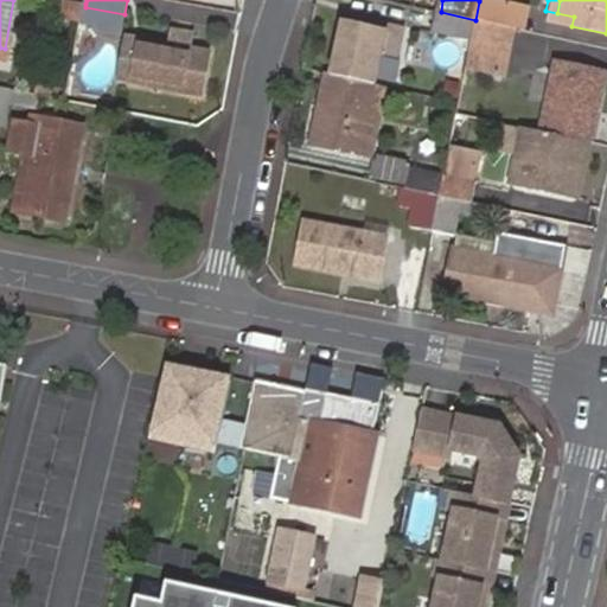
[(511,27),(515,8),(479,1),(475,20),(511,27)]
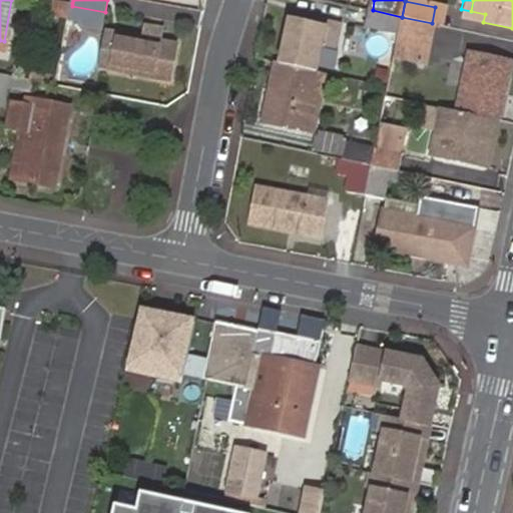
[(434,23),(443,26),(446,9),(435,7),(432,23),(434,23)]
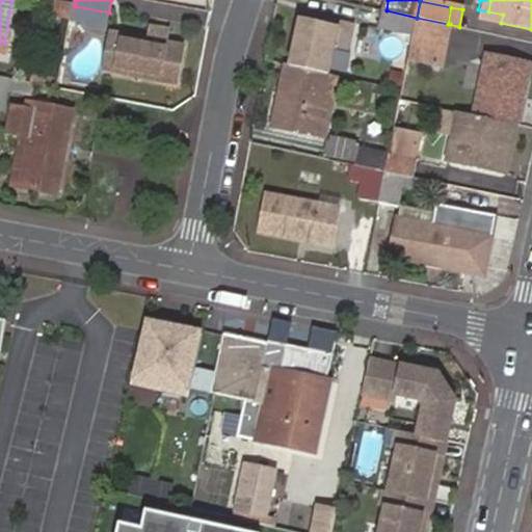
[(414,36),(417,18),(387,10),(382,30),(414,36)]
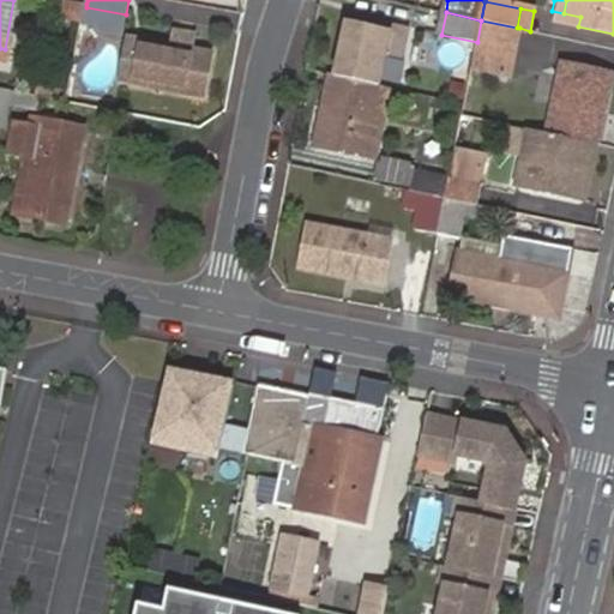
[(561,23),(578,26),(581,17),(564,13),(561,23)]
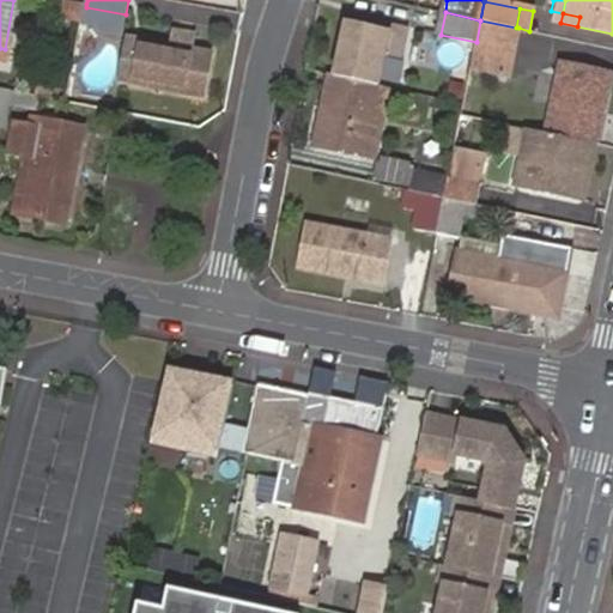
[(514,54),(519,28),(516,28),(480,20),(477,42),(475,46),(514,54)]
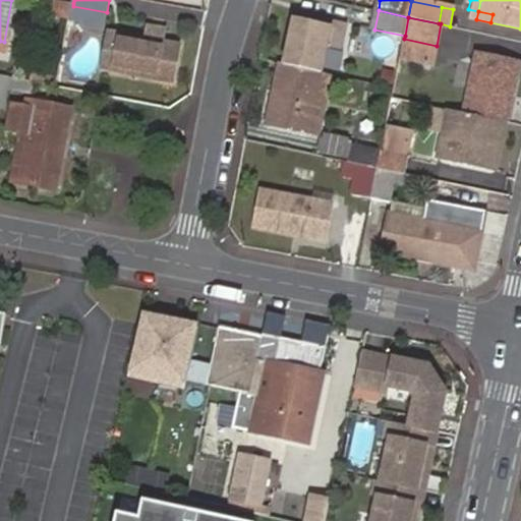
[(295,21),(286,65),(323,74),(328,46),(341,48),(346,25),(333,22),(331,27),(309,23),(295,21)]
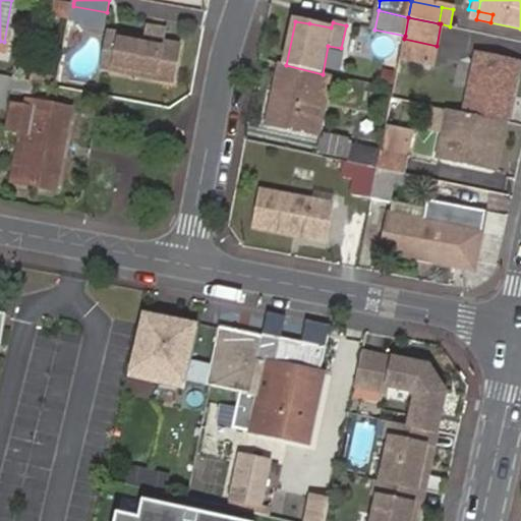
[(142,31),(140,40),(165,44),(167,36),(142,31)]
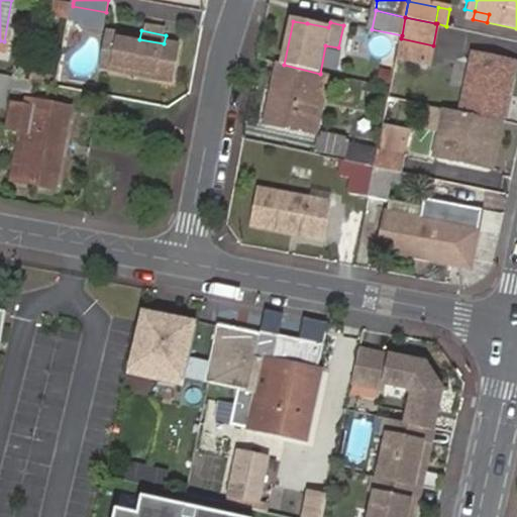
[(164,43),(139,39),(110,34),(102,71),(172,84),(178,46),(164,43)]
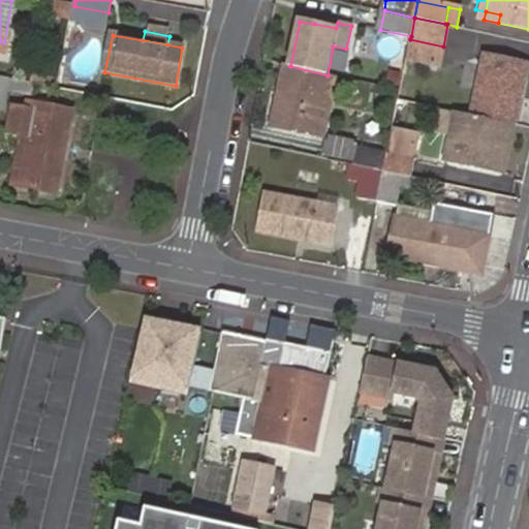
[(440,64),(443,47),(410,39),(407,57),(440,64)]
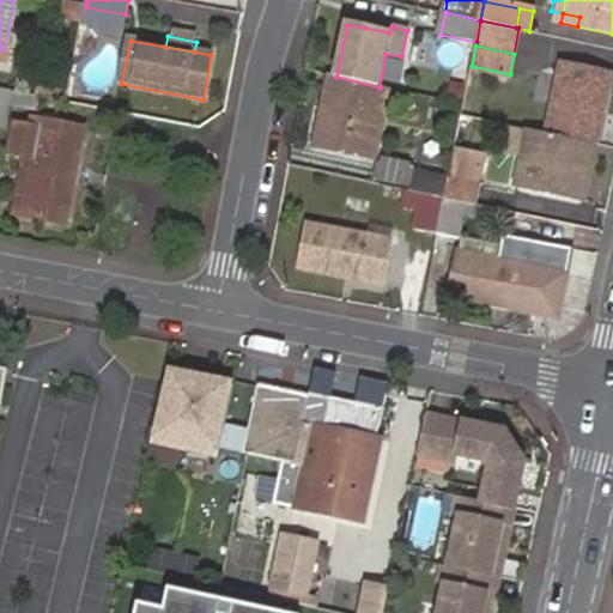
[(593,144),(596,145),(604,113),(598,111),(602,89),(584,85),(588,68),(564,64),(548,135),(593,144)]
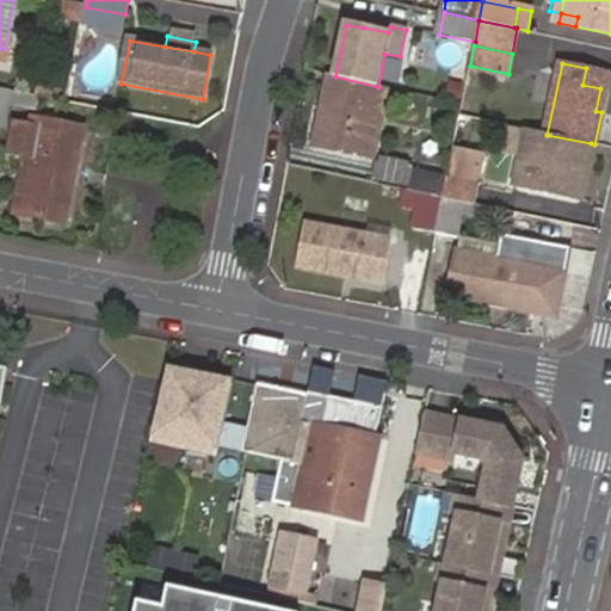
[(335,76),(331,75),(315,146),(362,156),(378,87),(335,76)]
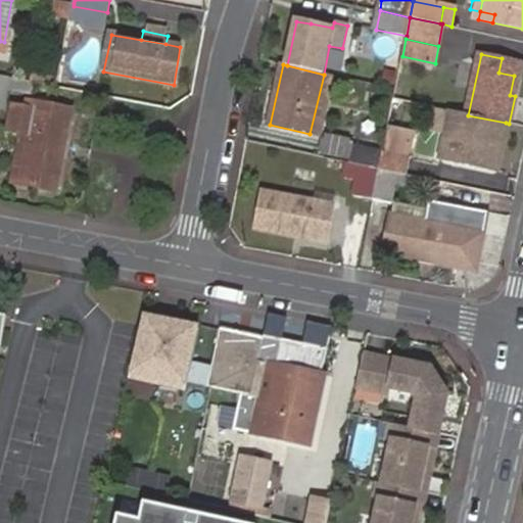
[(38,94),(40,84),(28,81),(0,75),(0,107),(4,108),(8,88),(38,94)]
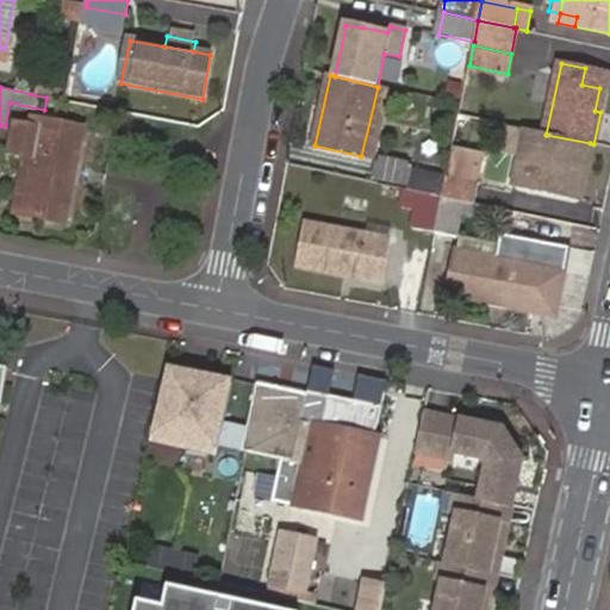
[(372,159),(386,88),(378,87),(361,156),(372,159)]
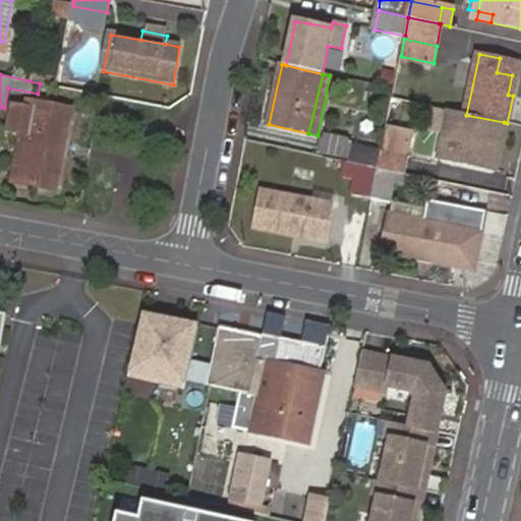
[(35,115),(20,183),(58,191),(70,121),(35,115)]
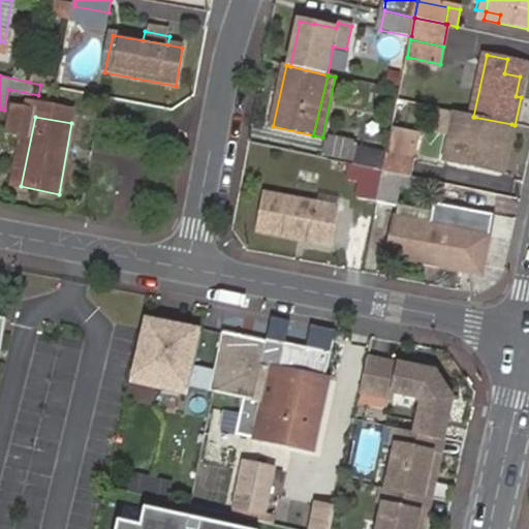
[(503,167),(511,124),(473,117),(468,144),(455,141),(450,163),(465,166),(464,173),(491,177),(493,165),(503,167)]
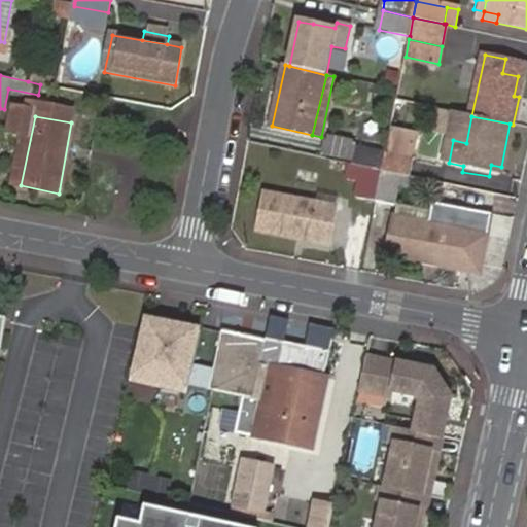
[(412,136),(390,131),(389,135),(387,146),(382,170),(412,176),(415,161),(408,159),(412,136)]
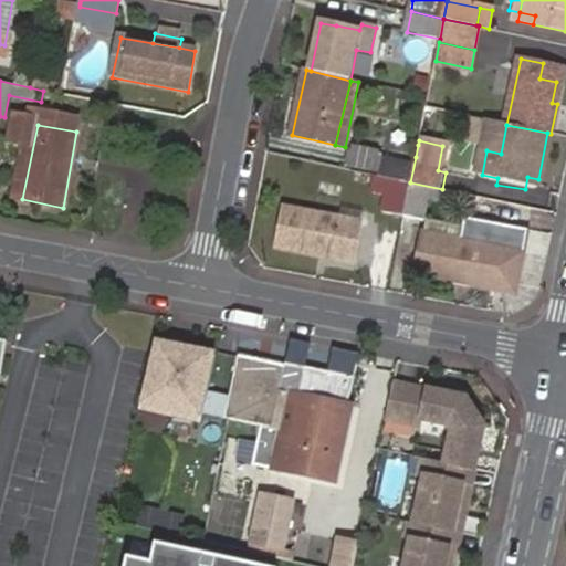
[(376,176),(410,182),(416,157),(388,152),(385,159),(350,152),(348,166),(371,170),(371,175),(376,176)]
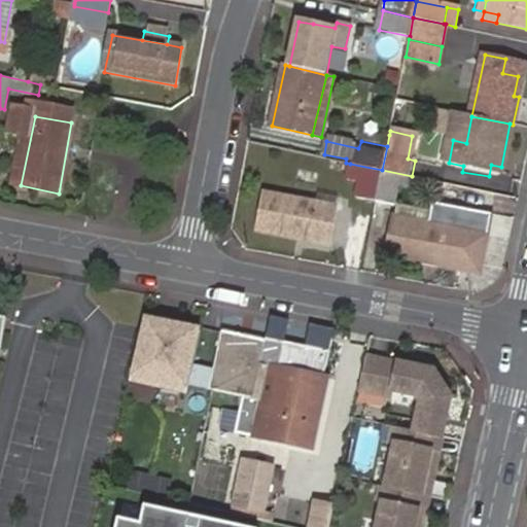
[(357,198),(376,202),(382,170),(350,164),(347,179),(360,183),(357,198)]
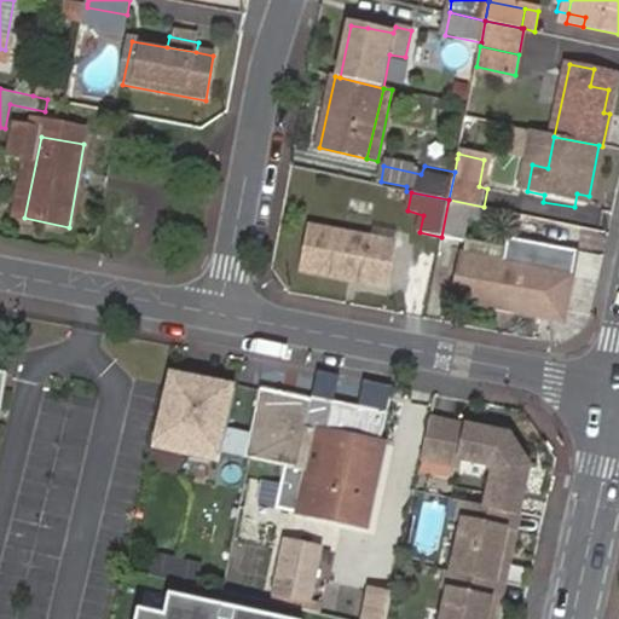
[(585,210),(589,196),(577,194),(574,207),(585,210)]
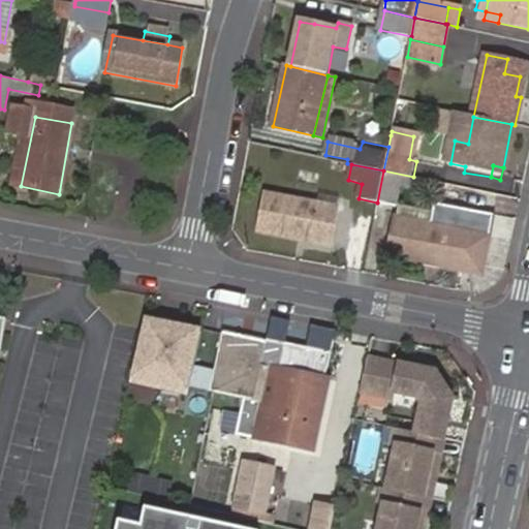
[(446,194),(448,184),(413,177),(383,170),(377,203),(395,206),(400,185),(446,194)]
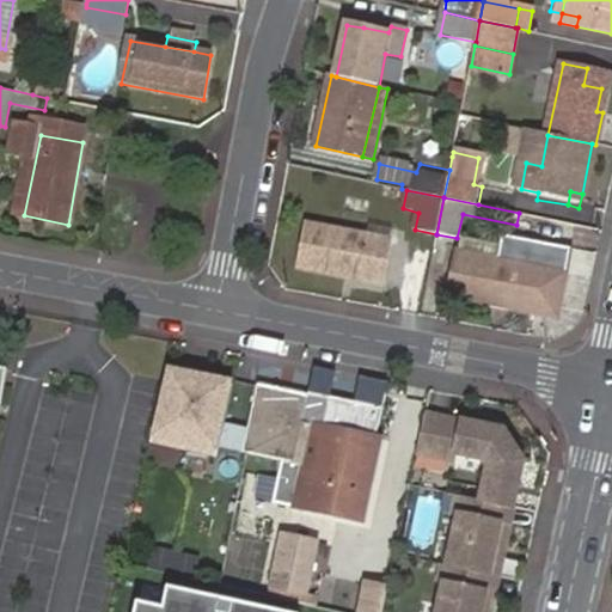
[(391,242),(378,239),(308,226),(300,268),(381,283),(391,242)]
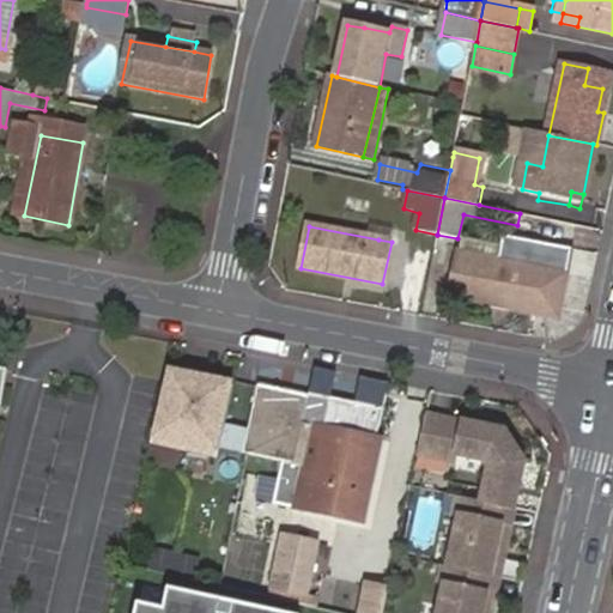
[(381,230),(378,240),(392,242),(393,234),(381,230)]
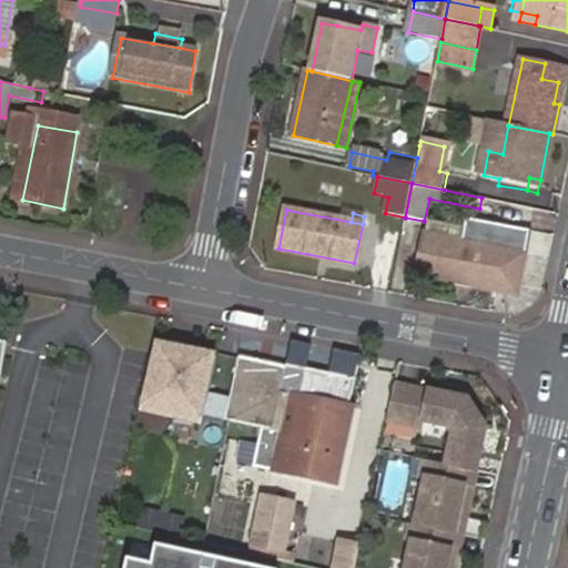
[(463,242),(425,235),(418,274),(519,293),(529,232),(467,219),(465,231),(463,242)]
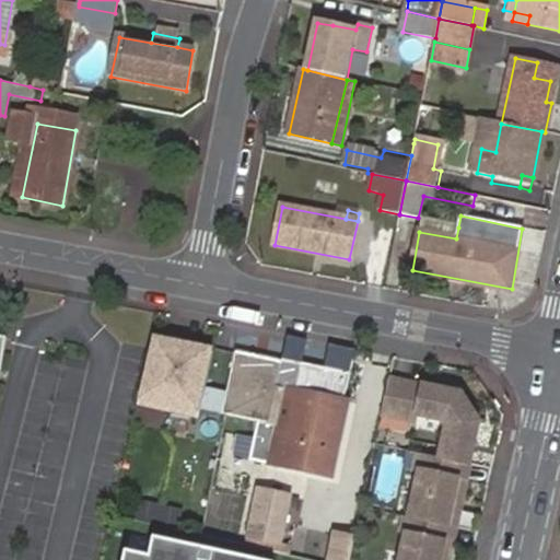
[(421,220),(419,232),(456,238),(458,228),(421,220)]
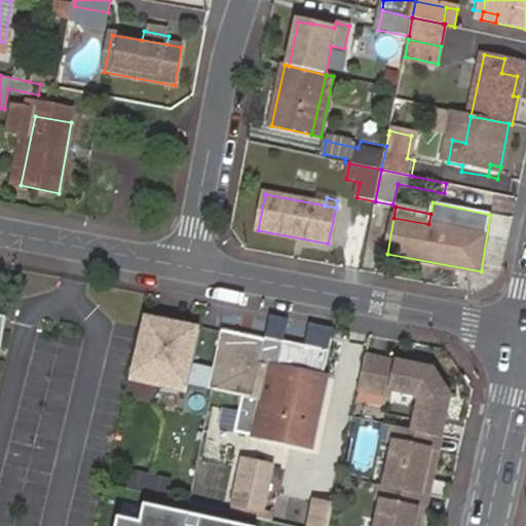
[(349,211),(336,208),(328,243),(342,246),(349,211)]
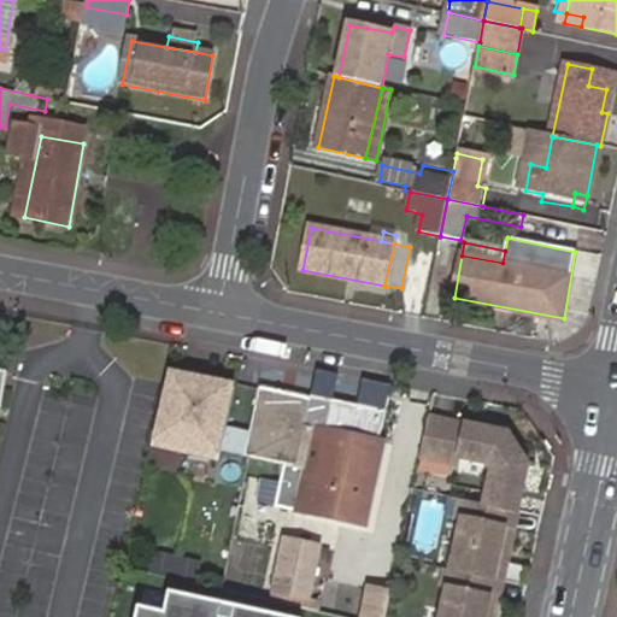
[(0,428),(10,370),(0,368),(0,428)]
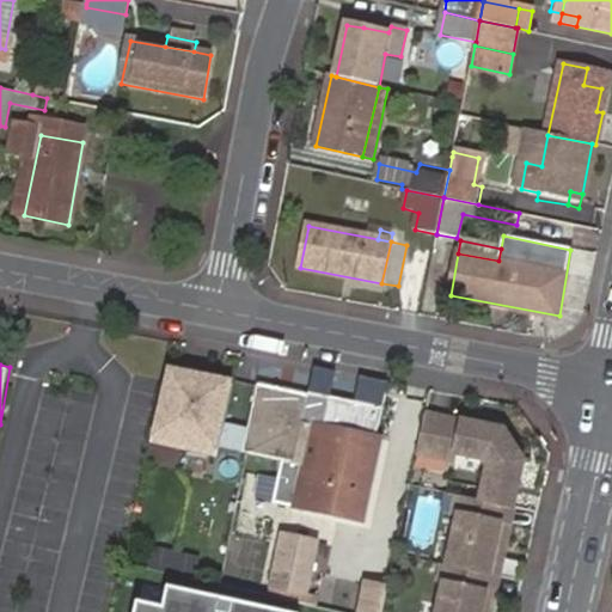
[(233,379),(169,365),(151,444),(216,457),(233,379)]
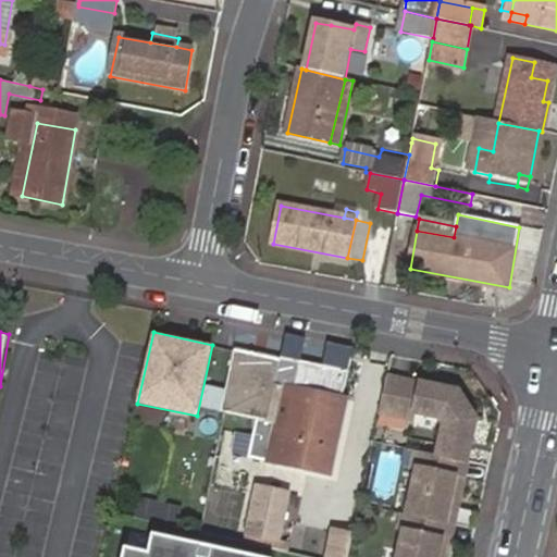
[(235,347),(226,398),(223,409),(257,417),(248,455),(331,475),(348,401),(343,399),(349,372),(282,358),(235,347)]
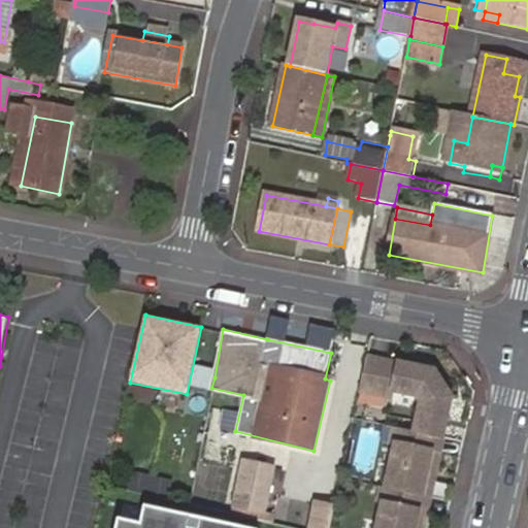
[(437,372),(369,358),(361,391),(394,398),(395,392),(405,394),(398,428),(441,438),(450,401),(437,372)]
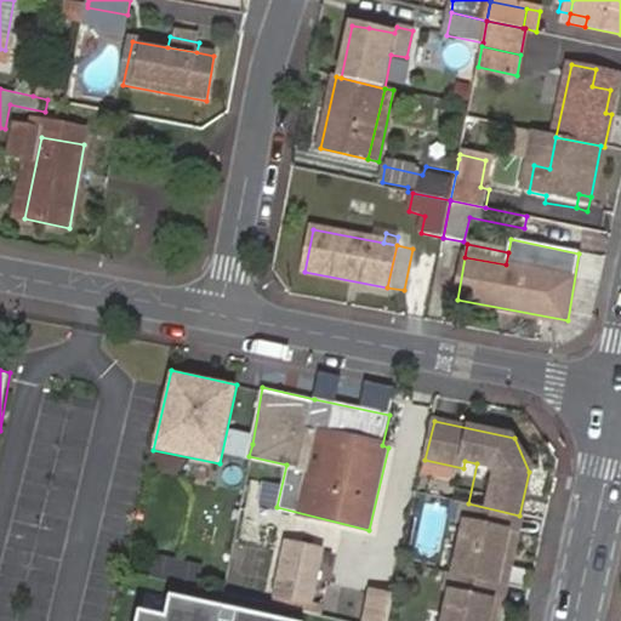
[(229,431),(227,456),(244,457),(246,432),(229,431)]
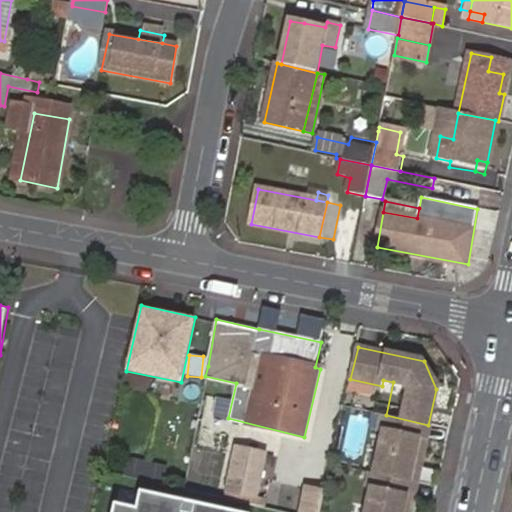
[(386,415),(380,413),(376,430),(382,432),(373,474),(367,472),(364,488),(369,489),(364,511),(408,511),(428,425),(386,415)]
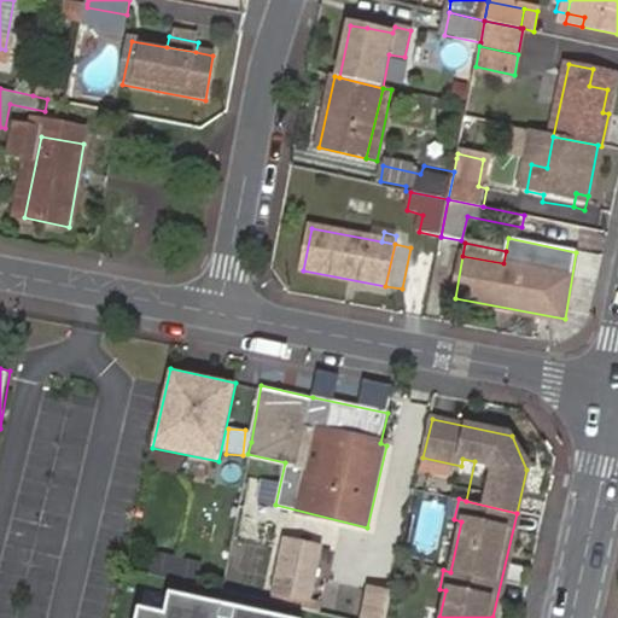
[(308,605),(321,547),(277,536),(263,595),(308,605)]
